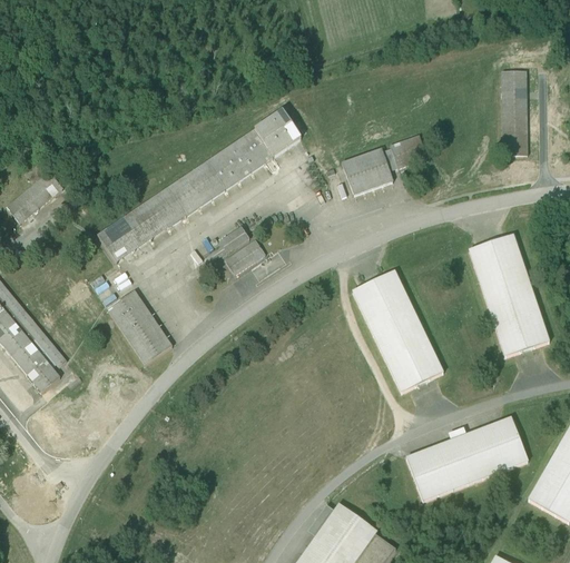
[(526,69),(501,69),(502,154),(527,154),(526,69)]
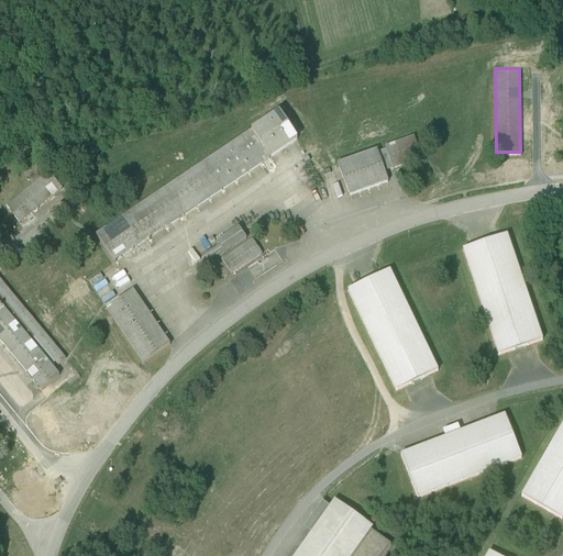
[(297,134),(279,107),(147,196),(166,223),(297,134)]
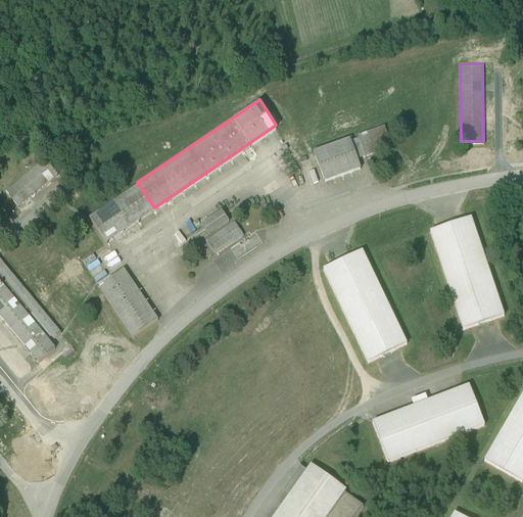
[(384,122),(358,132),(359,134),(350,137),(358,154),(391,142),(384,122)]
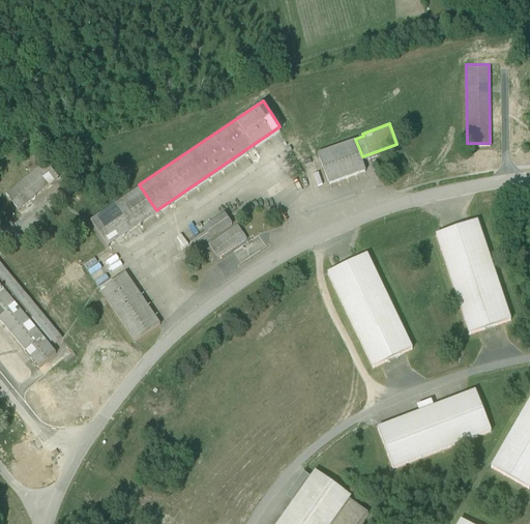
[(354,136),(318,149),(328,179),(365,166),(362,156),(355,139),(354,136)]
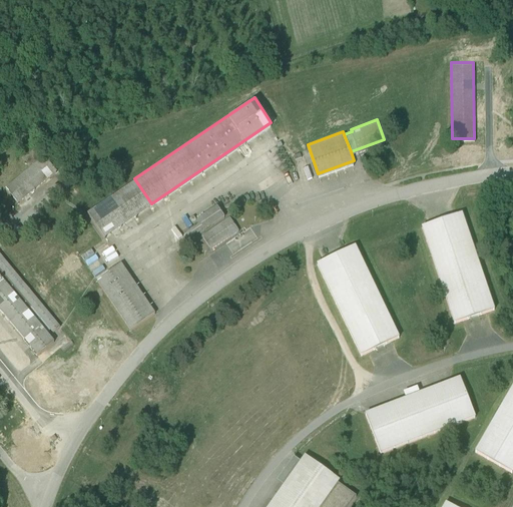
[(44,153),(6,185),(18,199),(56,167),(44,153)]
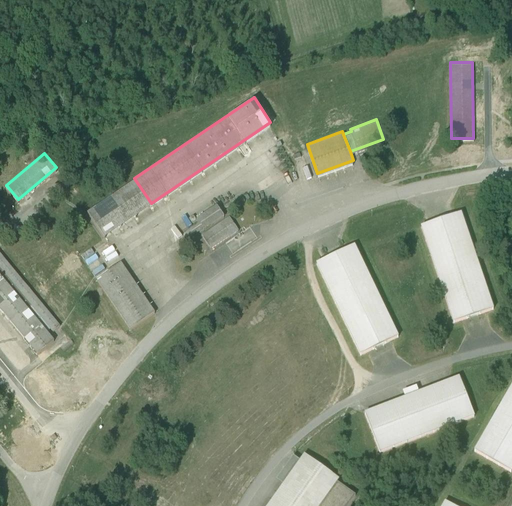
[(134,178),(87,210),(104,234),(151,203),(134,178)]
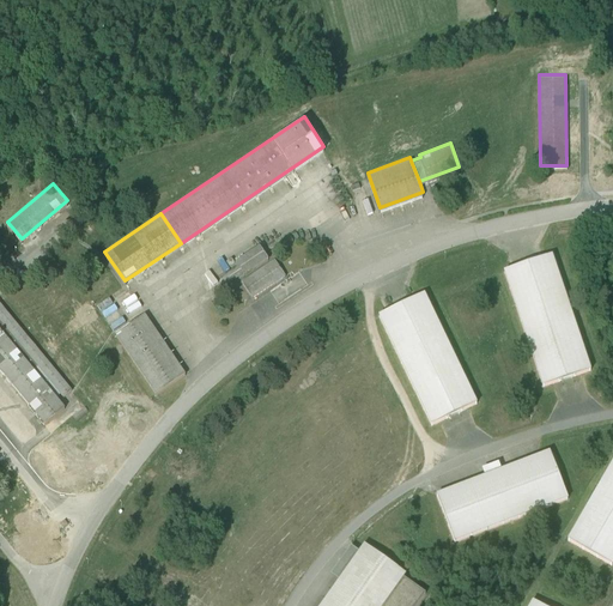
[(260,242),(236,259),(243,271),(268,255),(260,242)]
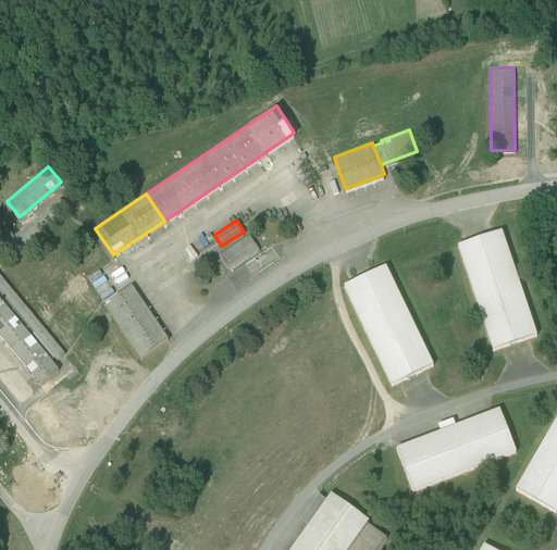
[(500,227),(458,242),(493,346),(536,332),(500,227)]
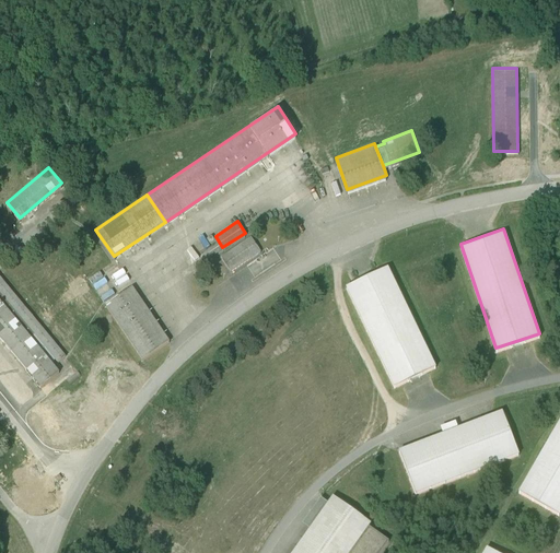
[(251,233),(221,254),(230,268),(260,247),(251,233)]
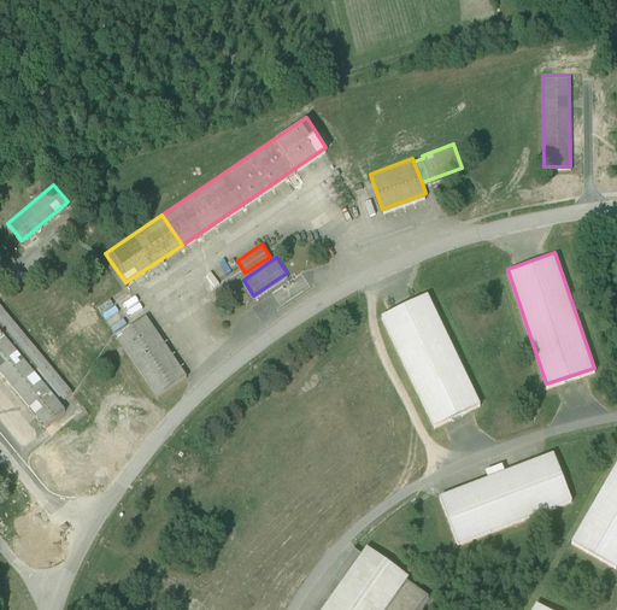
[(30,269),(17,265),(15,274),(29,276),(30,269)]
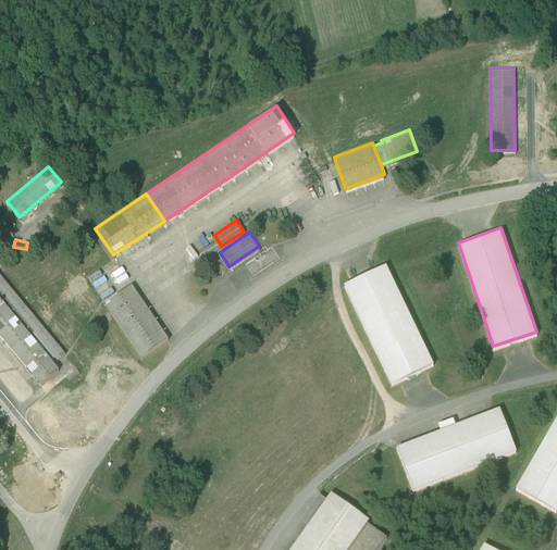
[(432,362),(385,263),(345,283),(392,382),(432,362)]
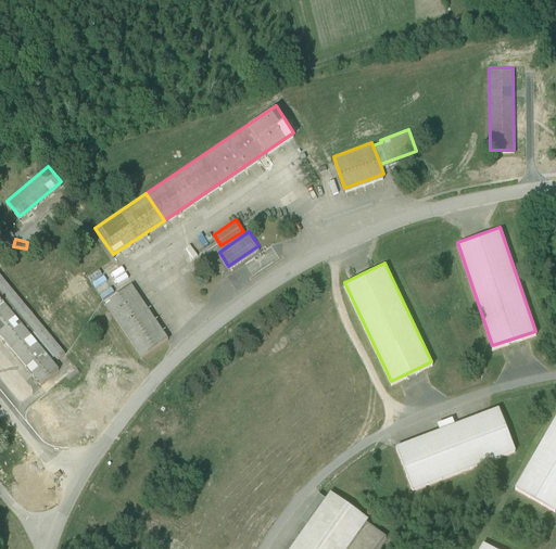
[(97,264),(86,271),(101,294),(112,286),(97,264)]
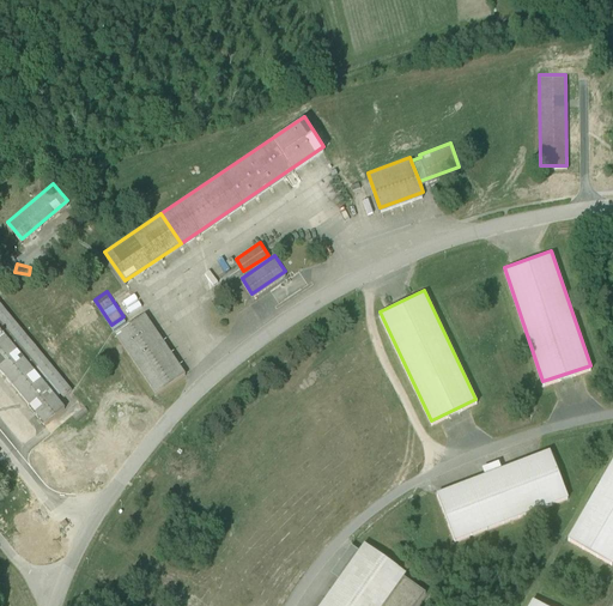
[(72,386),(0,300),(0,367),(44,420),(65,404),(55,393),(60,389),(64,393),(72,386)]
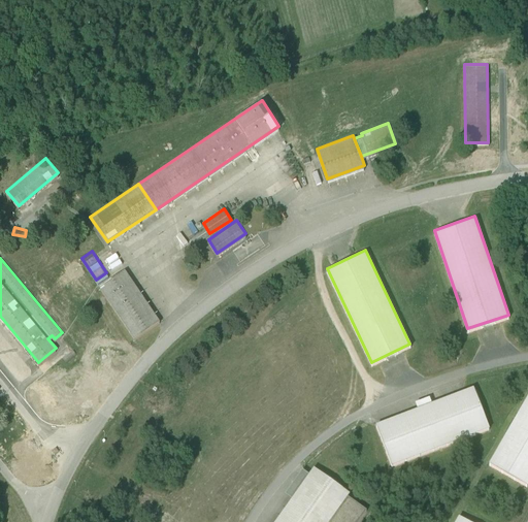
[(159,319),(125,267),(99,285),(134,336),(159,319)]
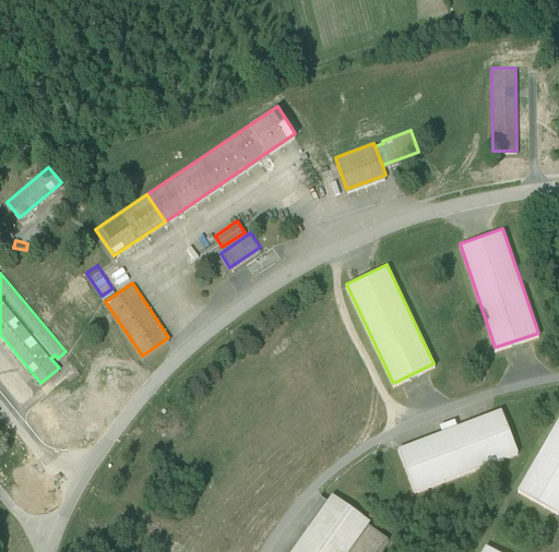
[(76,366),(66,374),(71,380),(81,371),(76,366)]
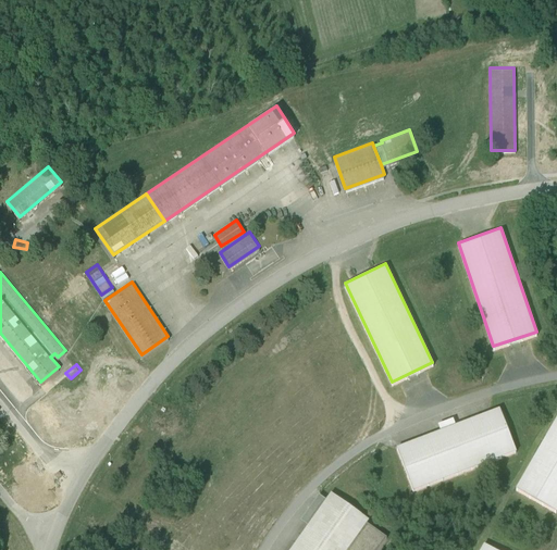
[(499,405),(397,445),(413,487),(516,448),(499,405)]
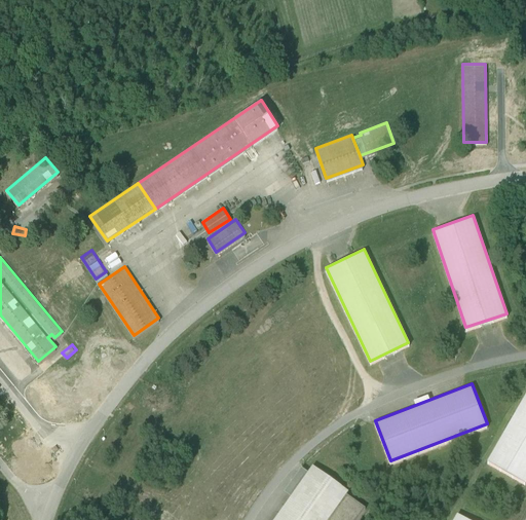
[(525,392),(488,459),(525,480),(525,478),(525,392)]
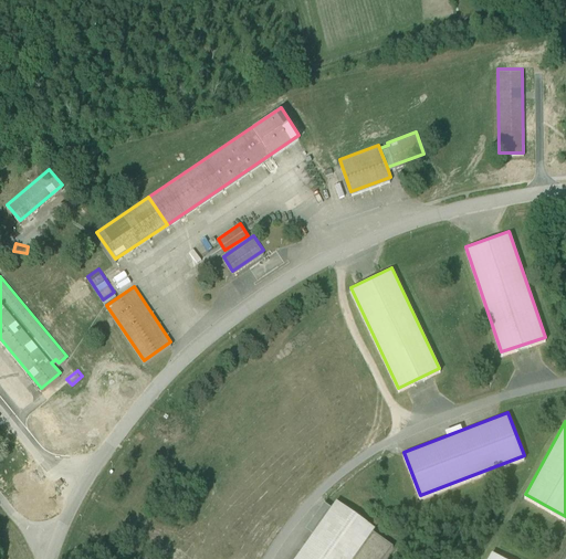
[(336,498),(293,558),(379,558),(392,542),(371,528),(374,525),(336,498)]
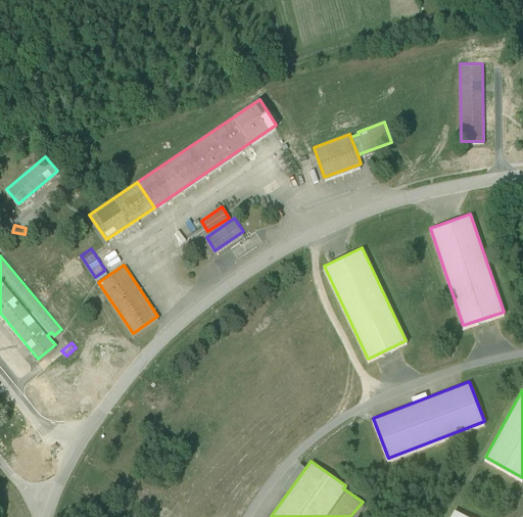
All buildings are outlined.
